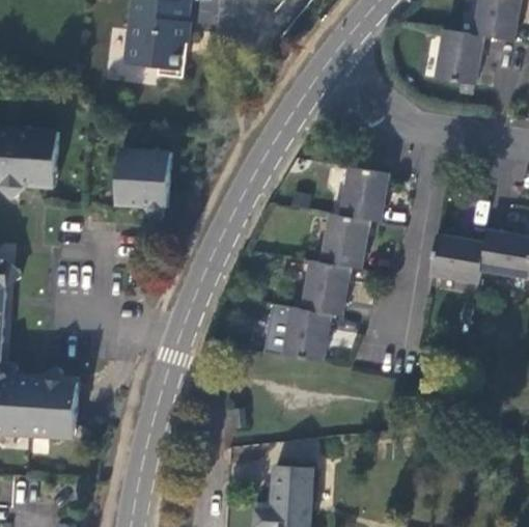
[(133,0),(127,64),(161,67),(161,74),(186,78),(188,58),(184,53),(185,44),(189,44),(192,21),(189,21),(191,0),(133,0)]
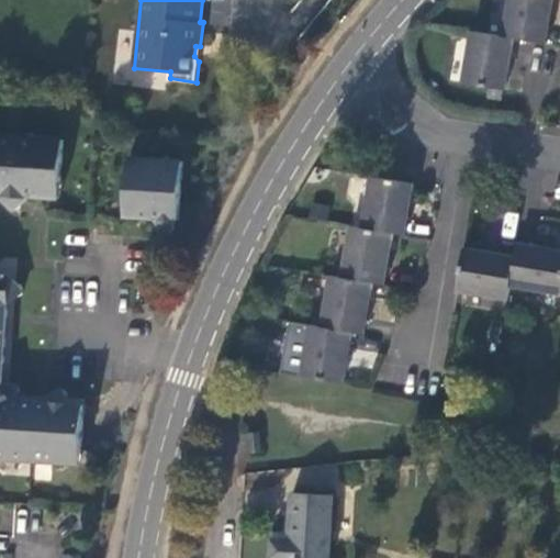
[(505,0),(499,36),(511,38),(542,44),(549,0),(505,0)]
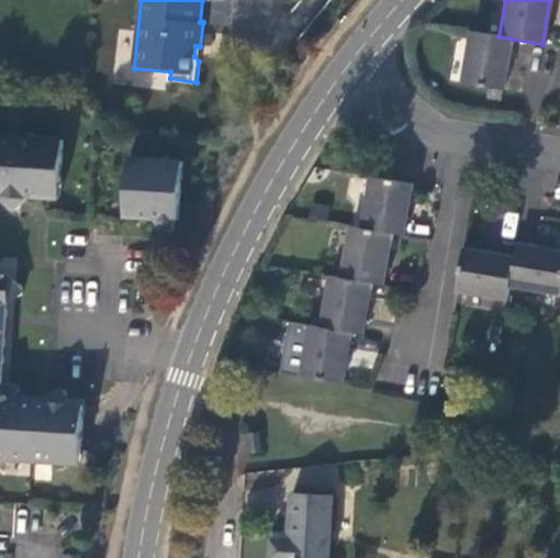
[(502,90),(511,38),(499,36),(468,31),(459,82),(502,90)]
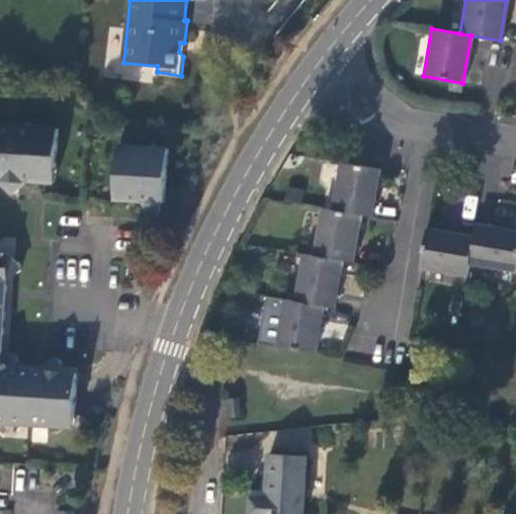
[(58,129),(0,124),(0,177),(54,182),(58,129)]
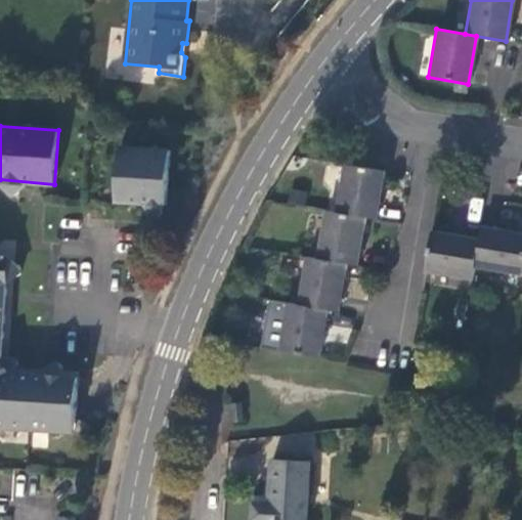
[(169,149),(119,147),(117,201),(167,203),(169,149)]
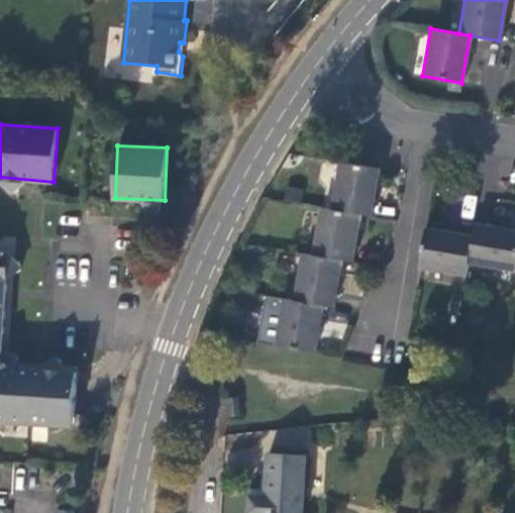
[(337,163),(330,210),(356,214),(369,216),(377,169),(337,163)]
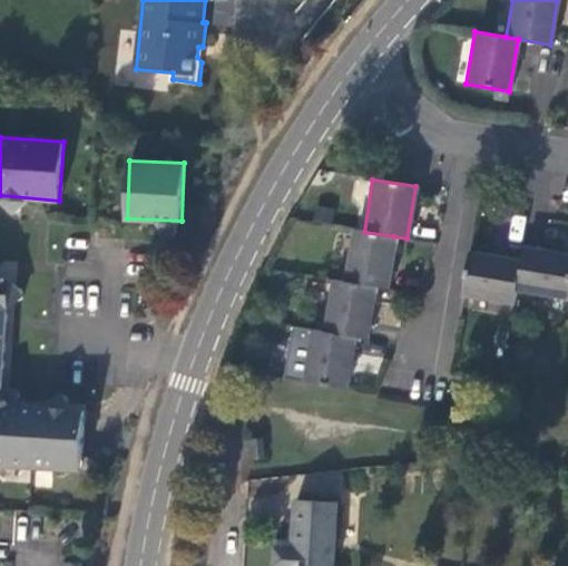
[(352,230),(343,282),(373,286),(385,289),(393,236),(364,232),(352,230)]
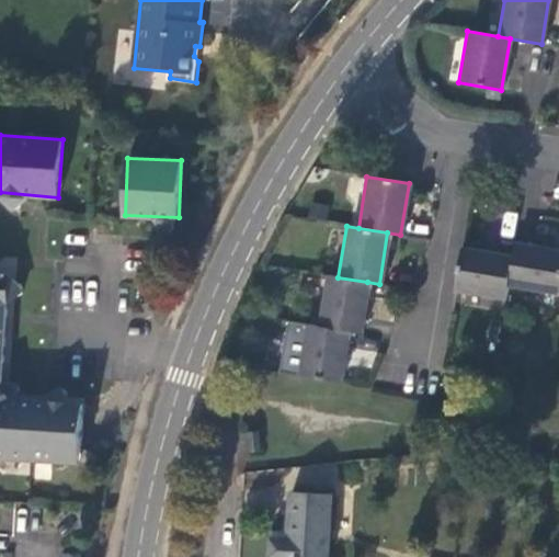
[(505,284),(557,293),(558,284),(558,251),(513,243),(511,258),(505,284)]
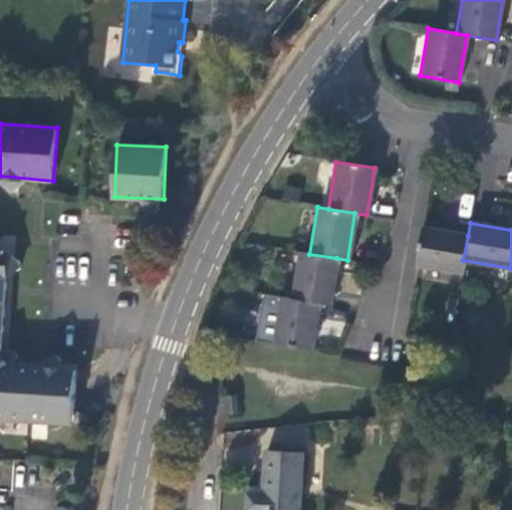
[(414,266),(461,275),(463,260),(468,236),(420,228),(414,266)]
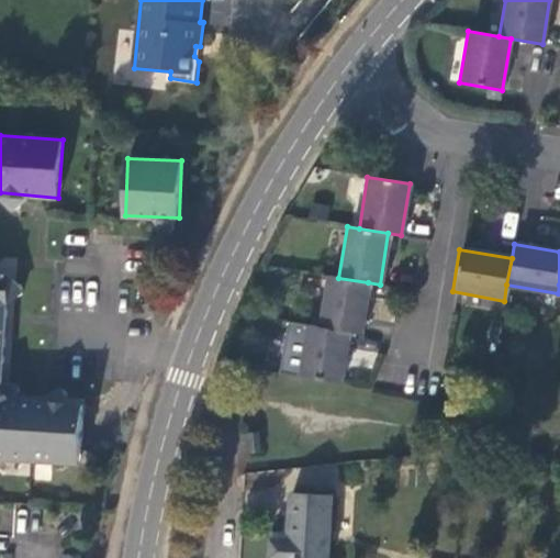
[(0,456),(79,461),(82,404),(35,401),(32,398),(12,397),(1,386),(8,270),(0,269),(0,456)]
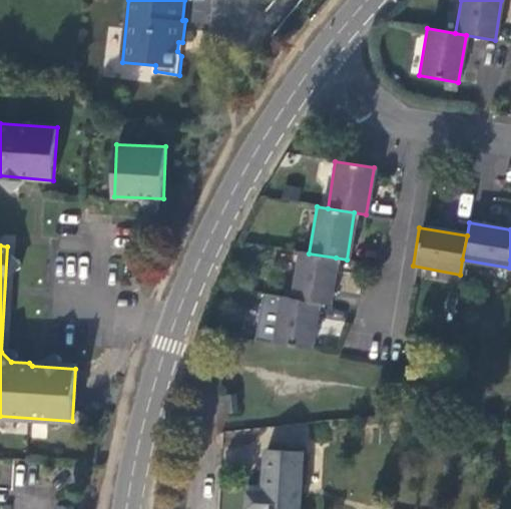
[(298,251),(290,298),(318,303),(328,305),(336,258),(309,253),(298,251)]
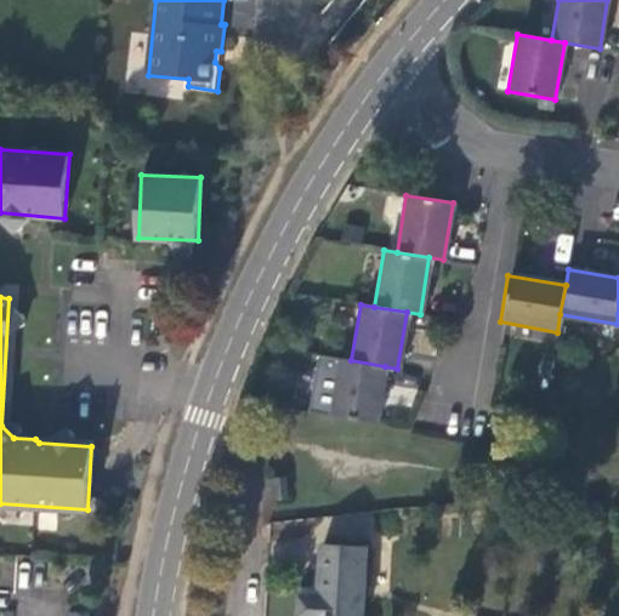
[(338,359),(329,415),(376,423),(385,366),(351,360),(338,359)]
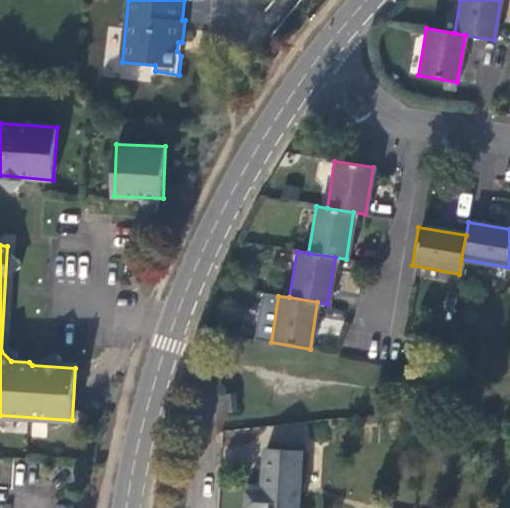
[(231,393),(220,394),(221,411),(232,410),(231,393)]
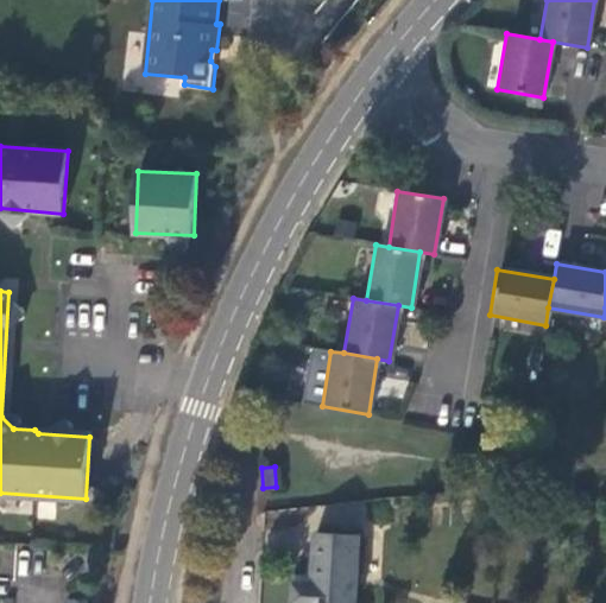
[(354,602),(358,537),(314,534),(311,583),(292,582),(290,602),(354,602)]
